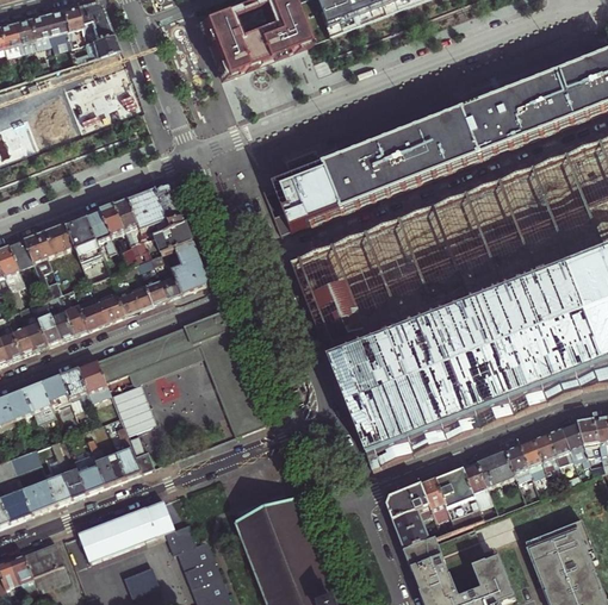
[(302,35),(287,0),(262,0),(272,24),(231,39),(221,12),(210,16),(198,20),(216,64),(221,78),(230,74),(305,44),(302,35)]
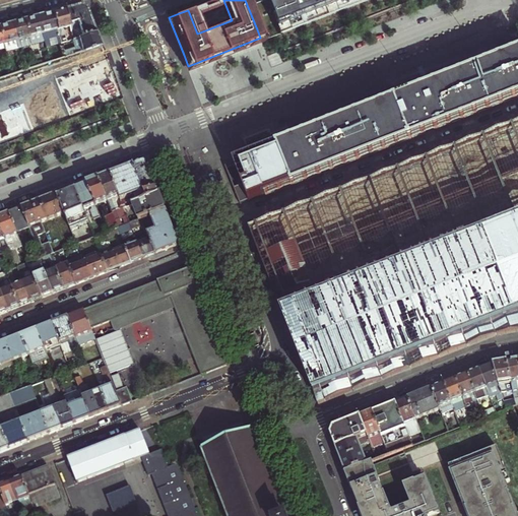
[(266,0),(277,30),(355,0),(266,0)]
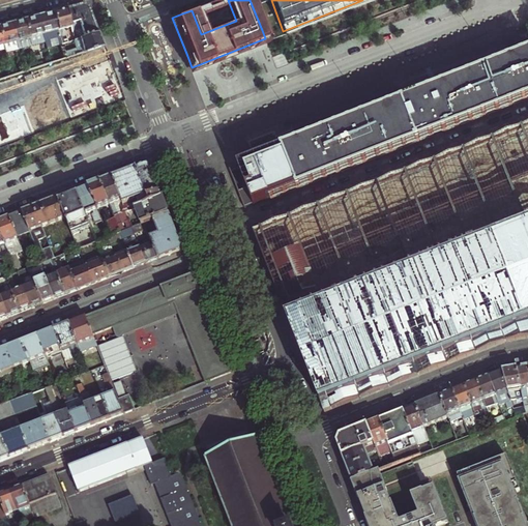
[(72,3),(65,5),(68,20),(78,18),(83,33),(96,29),(87,3),(80,1),(72,3)]
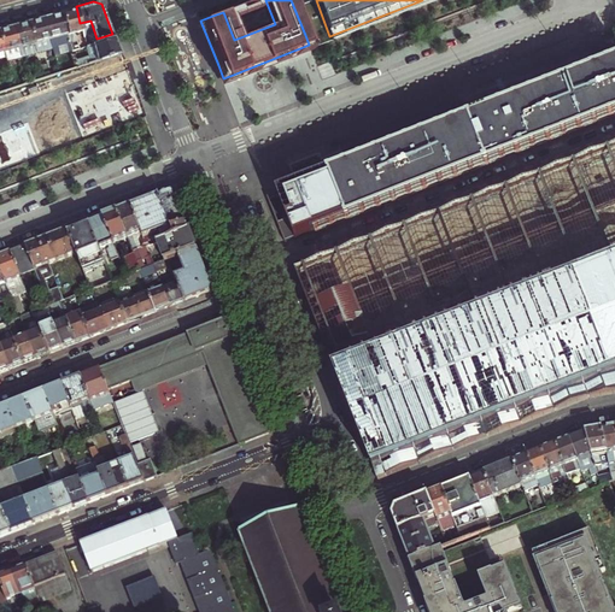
[(68,7),(60,10),(69,40),(76,39),(74,31),(72,29),(81,28),(80,23),(76,6),(68,7)]
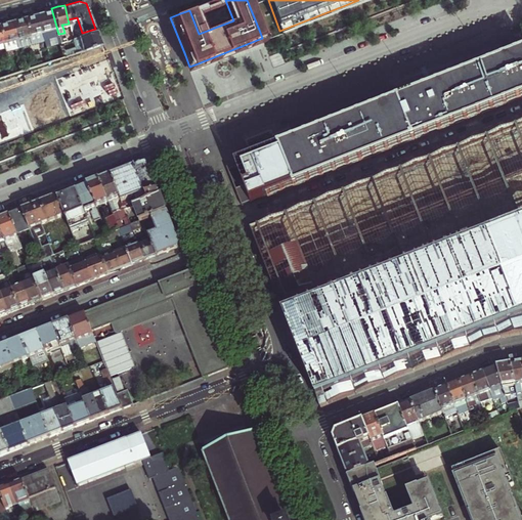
[(58,34),(51,8),(46,9),(37,12),(41,30),(47,29),(49,36),(58,34)]
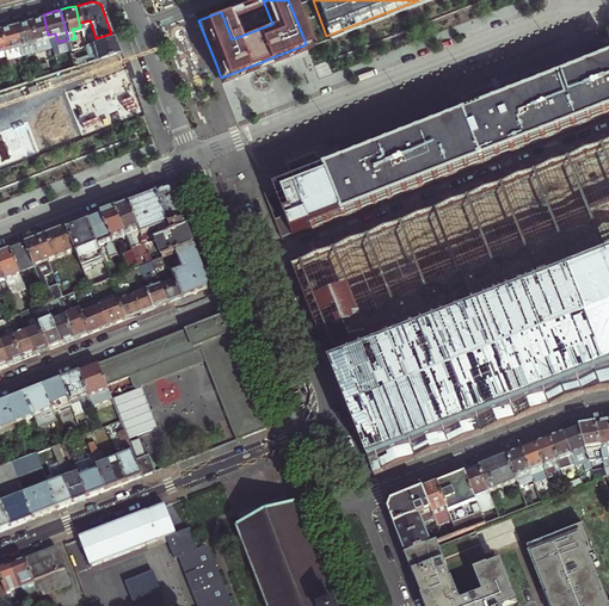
[(48,35),(43,14),(28,18),(32,39),(48,35)]
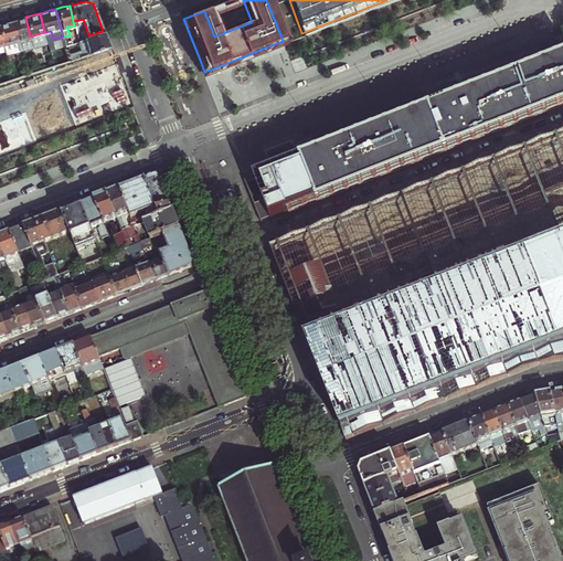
[(19,19),(10,21),(16,40),(30,36),(25,17),(19,19)]
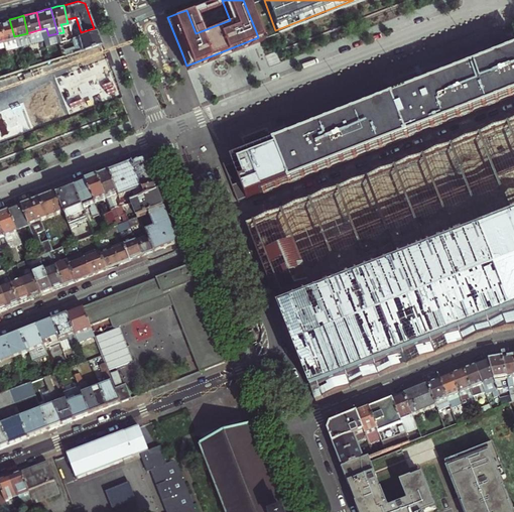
[(5,20),(0,21),(0,33),(3,44),(3,46),(16,43),(14,36),(9,19),(5,20)]
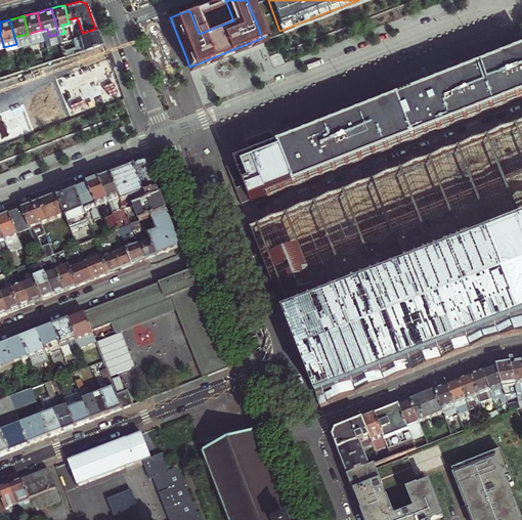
[(61,48),(63,54),(81,48),(100,42),(97,35),(95,29),(82,33),(72,37),(74,44),(61,48)]
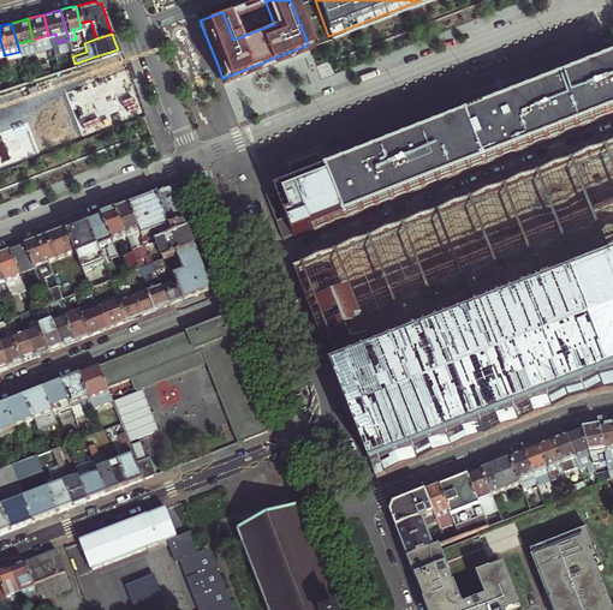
[(121,59),(118,49),(95,57),(100,67),(121,59)]
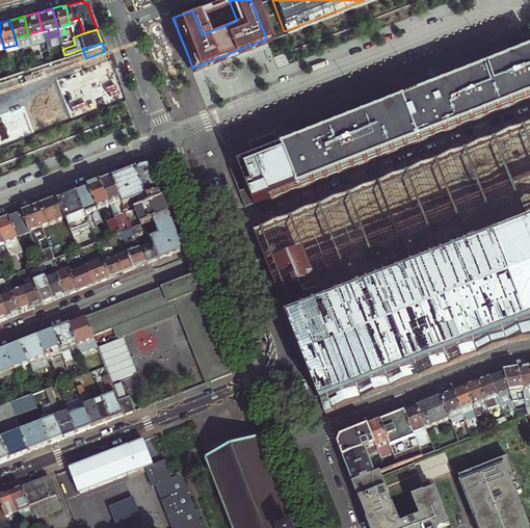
[(239,167),(230,170),(244,207),(254,203),(255,204),(271,196),(271,199),(273,198),(529,95),(529,48),(454,79),(322,132),(238,165),(239,167)]
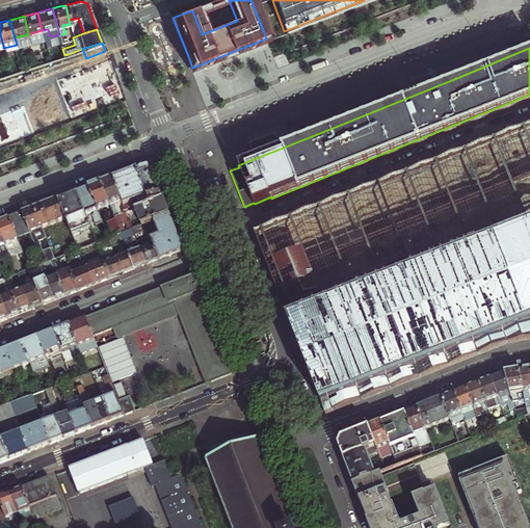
[(122,96),(107,57),(55,77),(70,116),(122,96)]
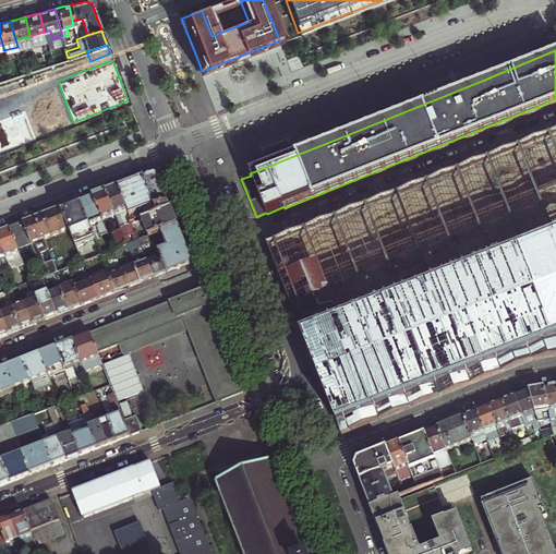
[(0,149),(35,136),(24,108),(0,116),(0,149)]
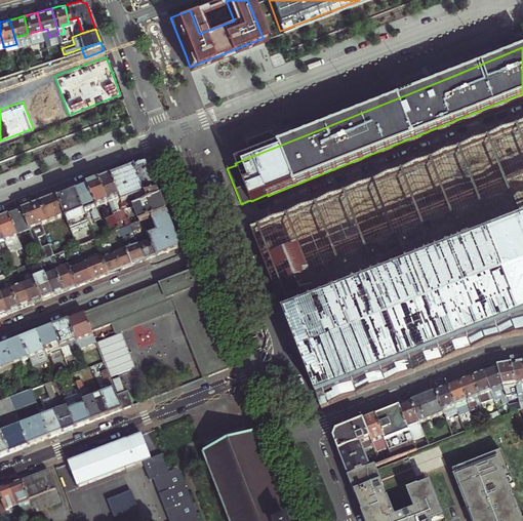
[(343,104),(328,109),(331,117),(345,111),(343,104)]
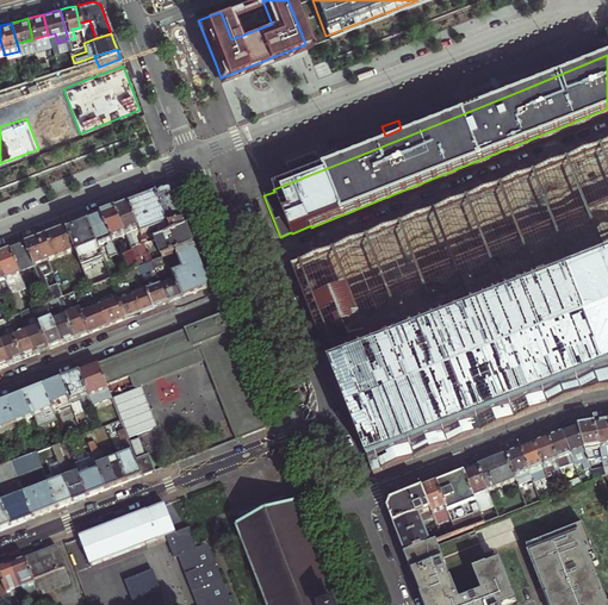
[(607,143),(327,259),(293,272),(372,469),(579,390),(607,384),(607,143)]
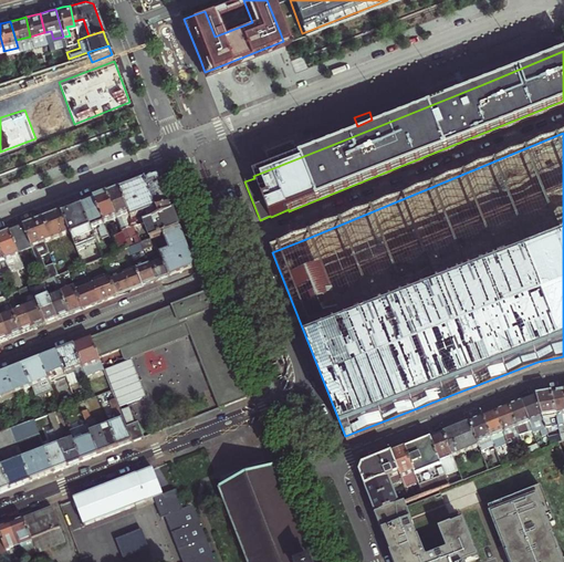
[(159,174),(154,172),(152,173),(144,175),(156,205),(159,212),(173,208),(159,174)]
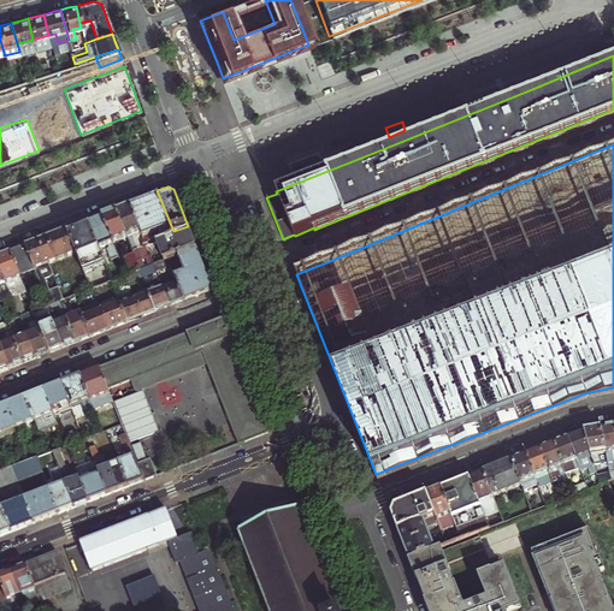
[(170,223),(157,190),(146,195),(129,201),(140,227),(142,232),(170,223)]
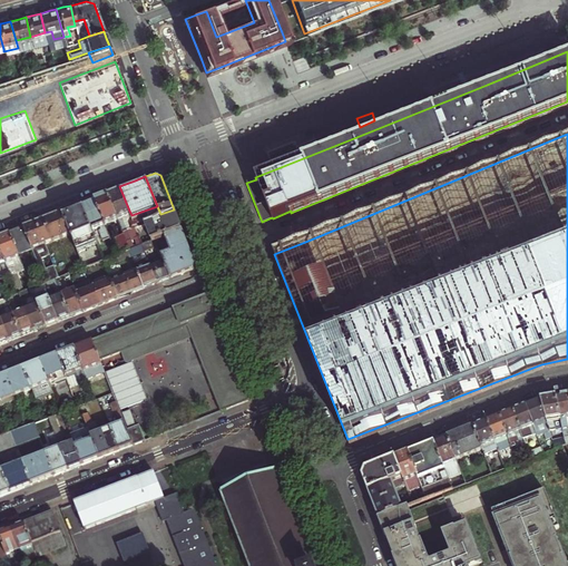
[(116,188),(107,192),(116,216),(121,227),(124,226),(126,226),(121,214),(129,211),(119,186),(116,188)]
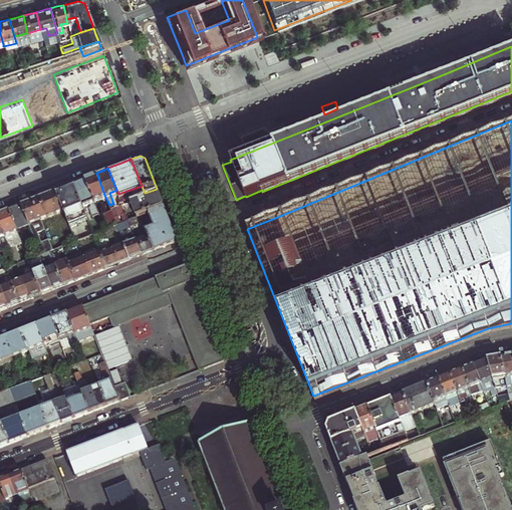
[(92,174),(84,177),(92,199),(99,197),(104,195),(96,173),(92,174)]
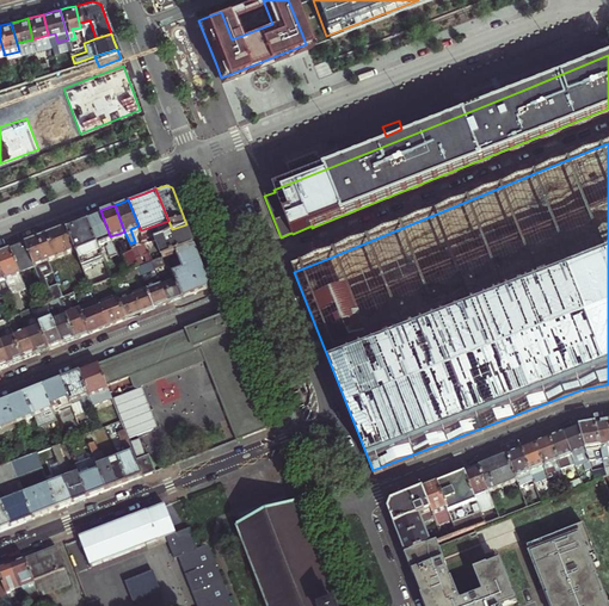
[(94,212),(86,216),(97,242),(105,239),(106,241),(104,242),(108,254),(116,251),(110,236),(100,210),(94,212)]
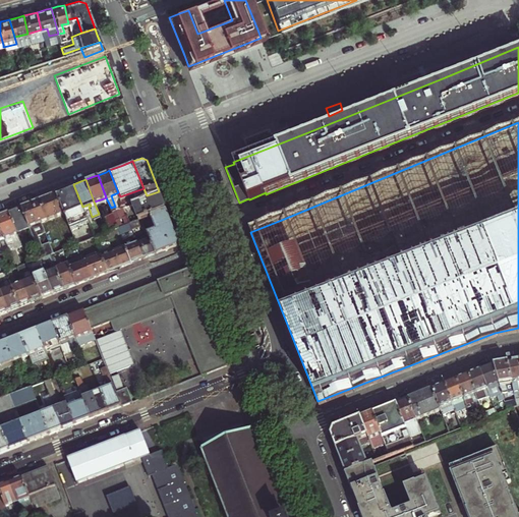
[(56,191),(63,211),(75,241),(76,240),(93,234),(91,227),(82,207),(73,184),(59,189),(56,191)]
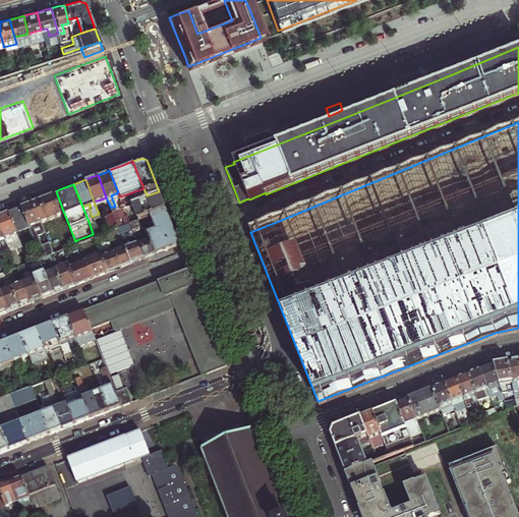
[(143,188),(120,196),(120,198),(118,206),(118,207),(123,205),(127,204),(134,200),(147,195),(143,188)]
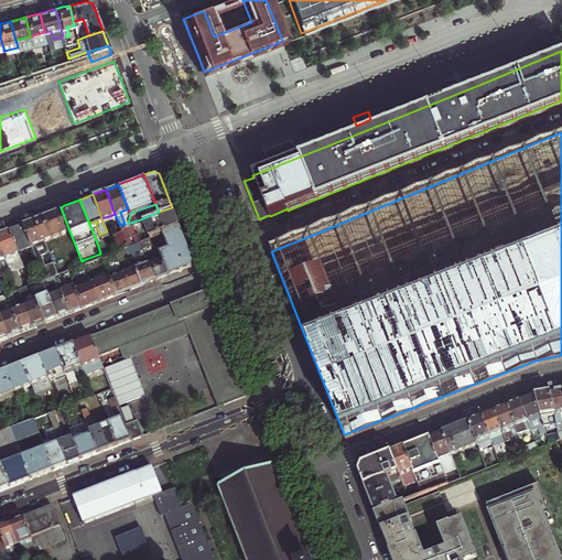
[(35,217),(43,237),(68,228),(61,207),(51,211),(35,217)]
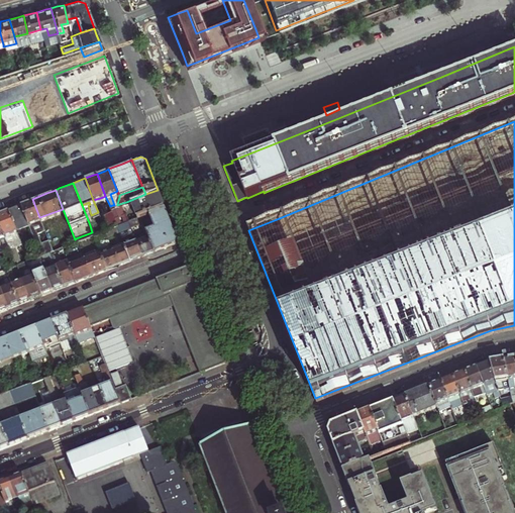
[(161,197),(158,190),(145,194),(133,199),(138,214),(139,214),(147,210),(163,204),(161,197)]
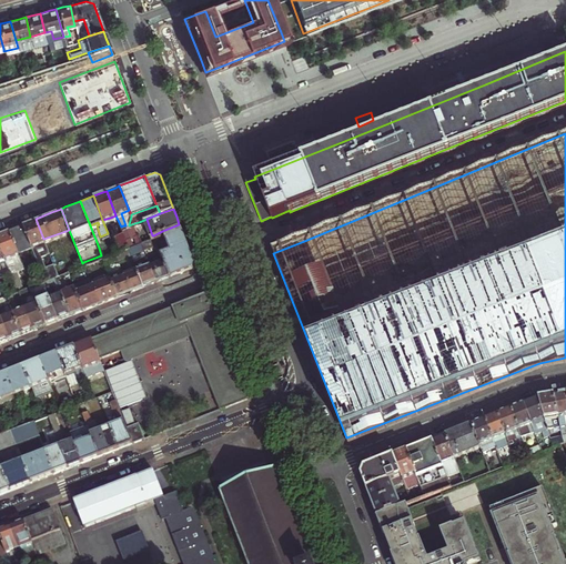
[(43,239),(36,219),(30,221),(22,223),(31,244),(43,239)]
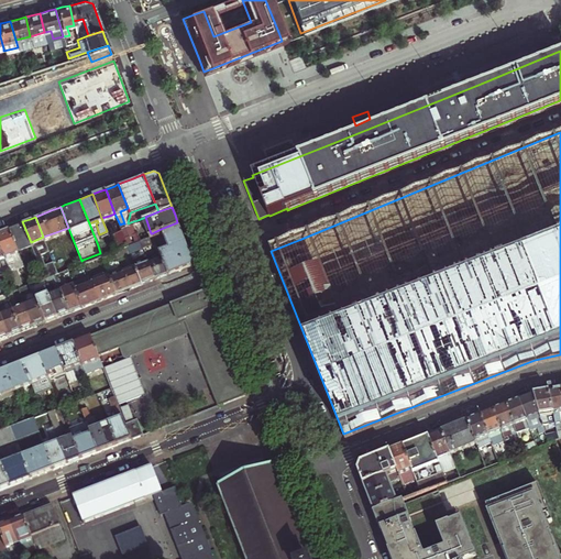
[(151,233),(145,217),(138,220),(144,236),(151,233)]
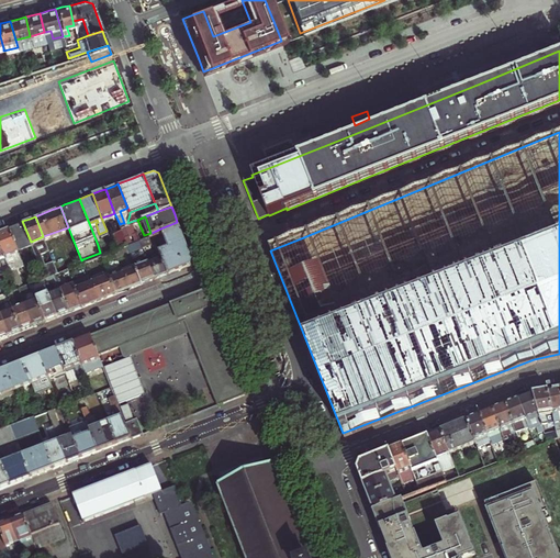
[(31,242),(22,221),(18,223),(9,226),(17,248),(22,246),(31,243),(31,242)]
